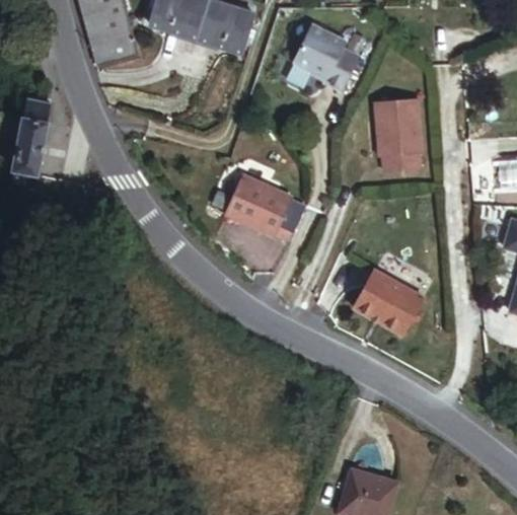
[(138,54),(123,0),(78,0),(96,66),(138,54)]
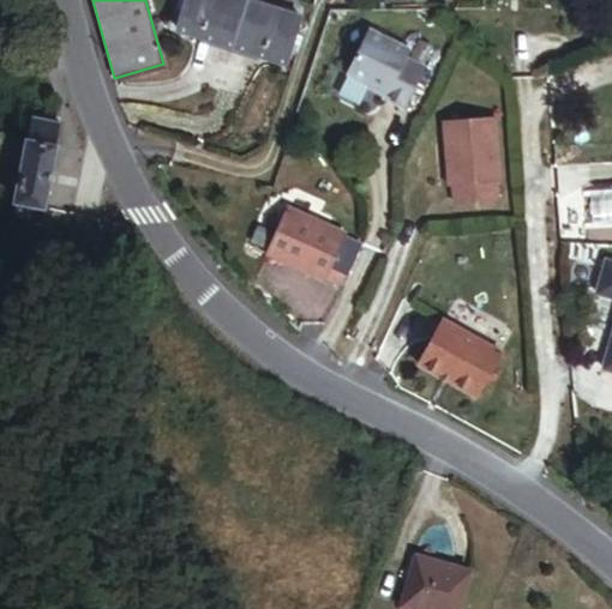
[(283,60),(298,13),(257,0),(183,0),(175,25),(283,60)]
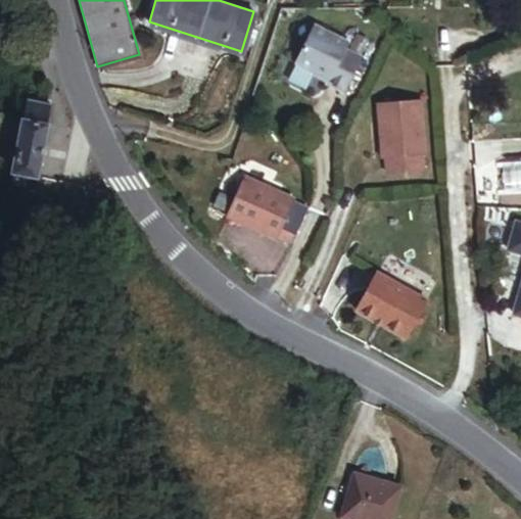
[(345,48),(348,40),(314,22),(294,61),(314,71),(313,74),(326,80),(325,82),(343,91),(361,55),(345,48)]
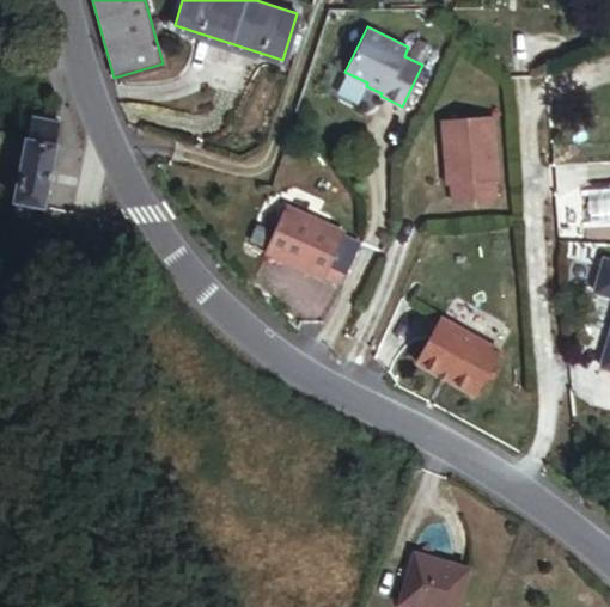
[(59,195),(75,111),(50,106),(47,126),(14,120),(10,145),(17,146),(12,169),(37,173),(34,190),(59,195)]
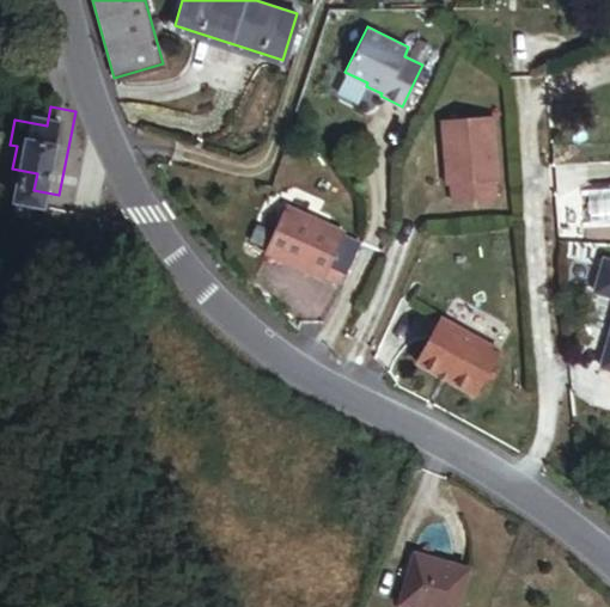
[(496,179),(493,116),(440,120),(445,184),(450,183),(451,201),(495,198),(494,179),(496,179)]
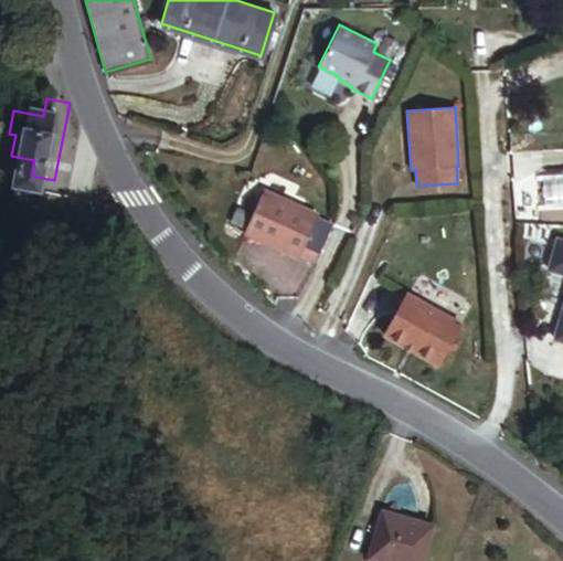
[(333,222),(316,215),(317,213),(264,189),(245,233),(298,256),(299,253),(317,260),(333,222)]
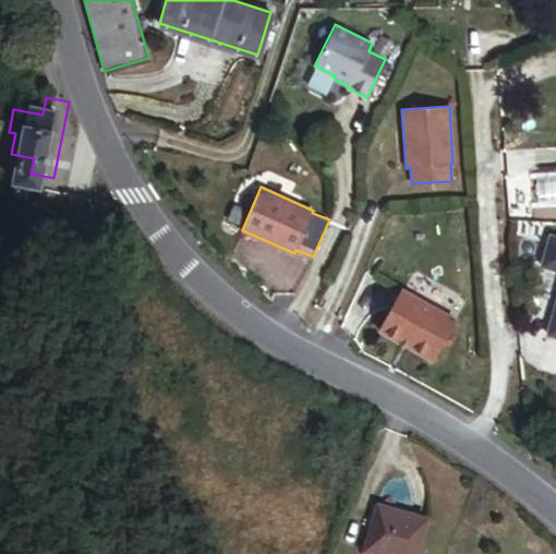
[(555,333),(555,233),(551,232),(542,263),(555,266),(555,302),(547,332),(555,333)]
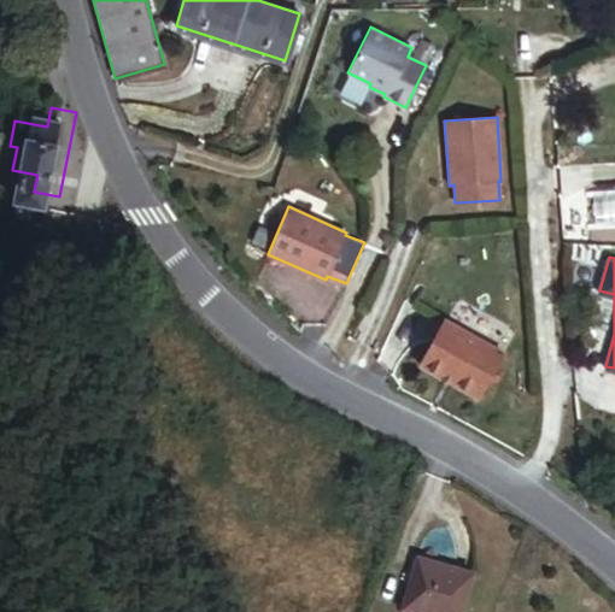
[(476,398),(503,351),(444,318),(417,365),(476,398)]
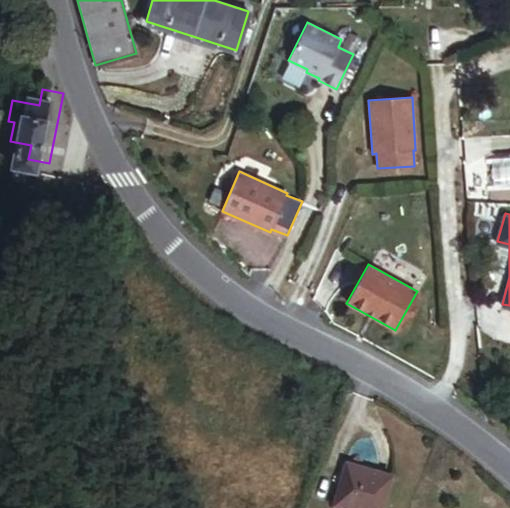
[(355,507),(385,507),(399,477),(357,458),(338,500),(355,507)]
